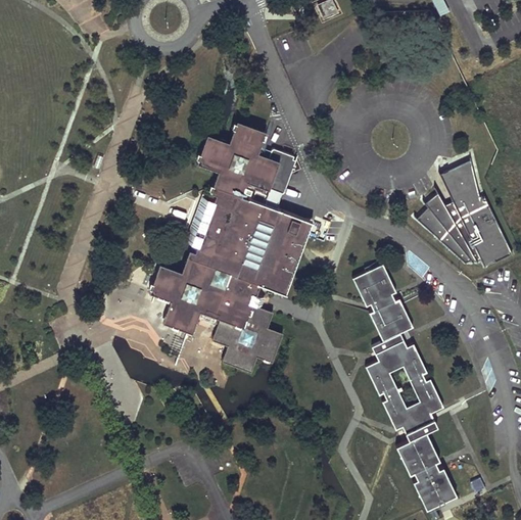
[(443,0),(432,0),(441,16),(450,12),(443,0)]
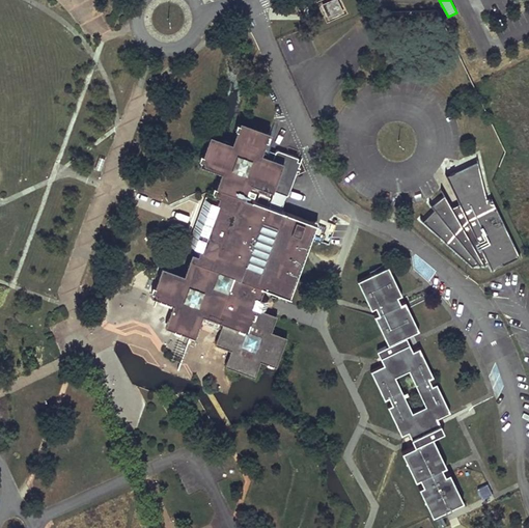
[(270,133),(241,122),(232,144),(210,136),(206,147),(199,166),(221,174),(214,196),(219,198),(217,205),(207,211),(210,216),(202,237),(197,240),(201,249),(189,282),(167,274),(160,297),(178,304),(171,325),(192,333),(198,315),(215,321),(214,324),(219,326),(220,324),(223,325),(216,346),(230,352),(226,368),(255,379),(261,363),(276,368),(287,338),(272,333),(277,317),(261,311),(263,305),(259,304),(263,290),(271,292),(271,288),(281,293),(288,288),(309,231),(306,225),(297,221),(297,218),(278,212),(268,207),(240,197),(245,183),(273,193),(284,197),(285,197),(288,196),(301,164),(298,162),(299,159),(279,153),(275,154),(273,159),(262,156),(270,133)]
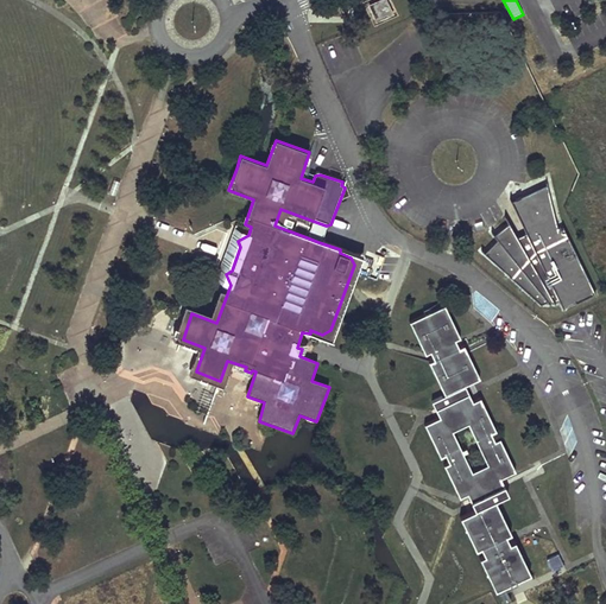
[(529,189),(515,195),(530,230),(525,233),(521,236),(512,222),(498,231),(500,237),(487,252),(544,306),(555,305),(563,309),(594,292),(568,233),(559,228),(548,180),(529,189)]
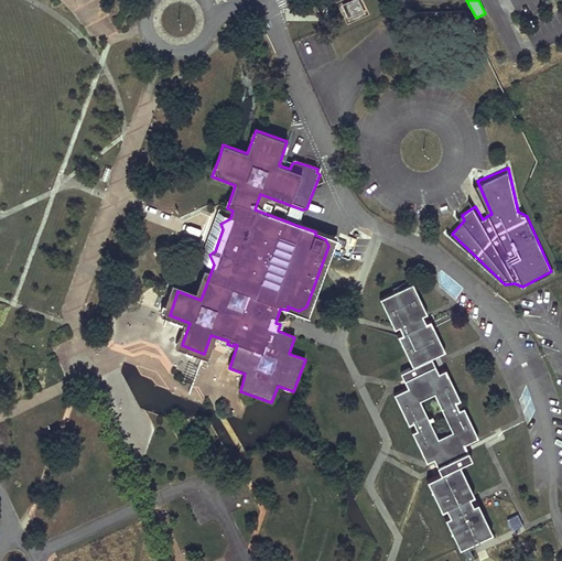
[(295,225),(302,209),(290,205),(284,220),(295,225)]
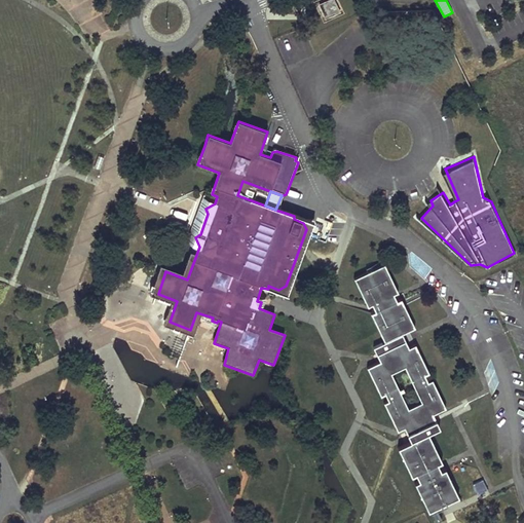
[(399,294),(385,265),(354,281),(369,309),(373,307),(375,313),(371,315),(385,343),(374,349),(378,358),(380,363),(368,369),(381,398),(385,396),(388,403),(384,405),(398,433),(405,430),(409,437),(411,443),(399,449),(412,478),(416,476),(419,483),(415,485),(428,514),(459,498),(445,471),(441,473),(440,470),(438,465),(442,463),(428,436),(440,430),(437,423),(434,416),(446,410),(433,381),(428,383),(425,376),(429,375),(415,346),(409,349),(407,343),(403,336),(415,330),(402,301),(398,302),(397,300),(395,296),(399,294)]
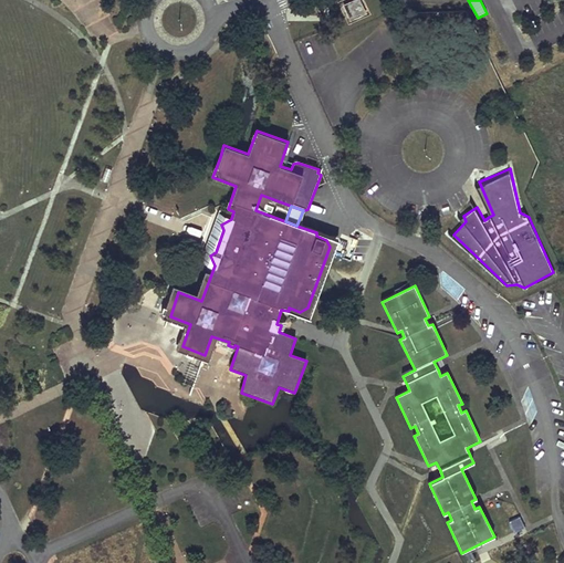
[(522,537),(518,529),(509,533),(512,541),(522,537)]
